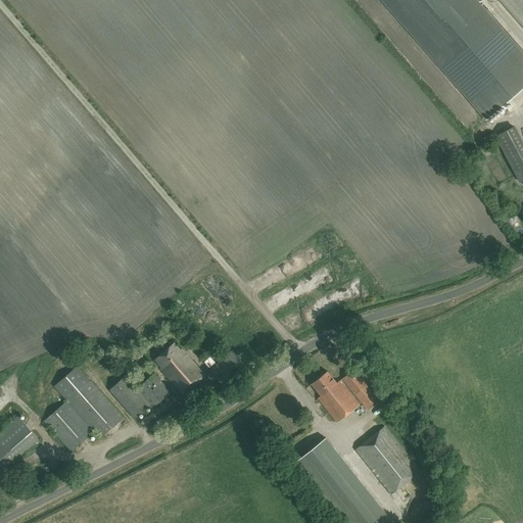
[(380,0),(485,121),(522,87),(522,53),(476,0),(380,0)]
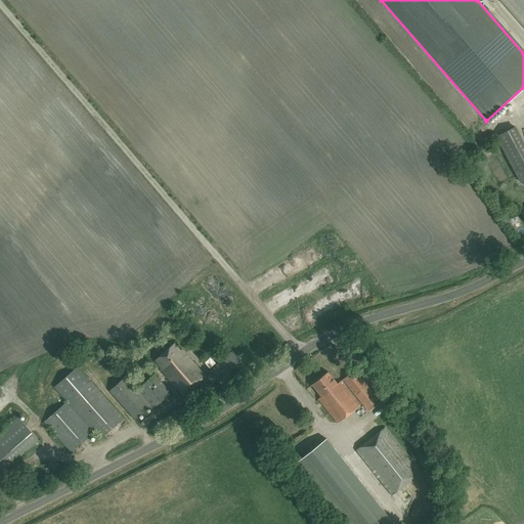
[(523,0),(500,0),(523,27),(523,0)]
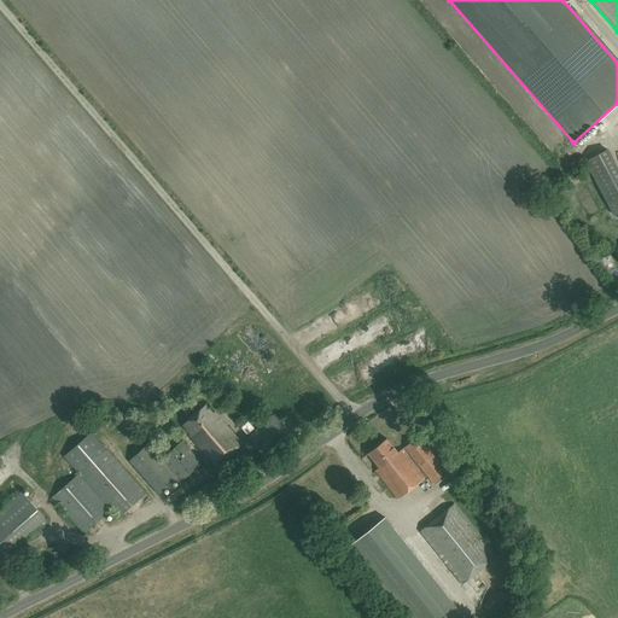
[(616,139),(617,136),(617,118),(607,128),(616,139)]
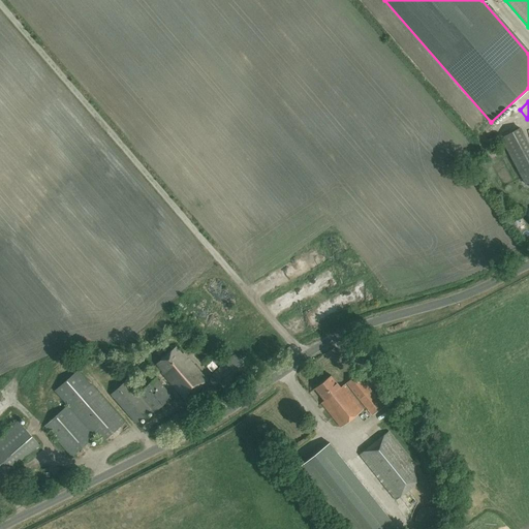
[(528,183),(528,146),(520,129),(501,138),(526,185),(528,183)]
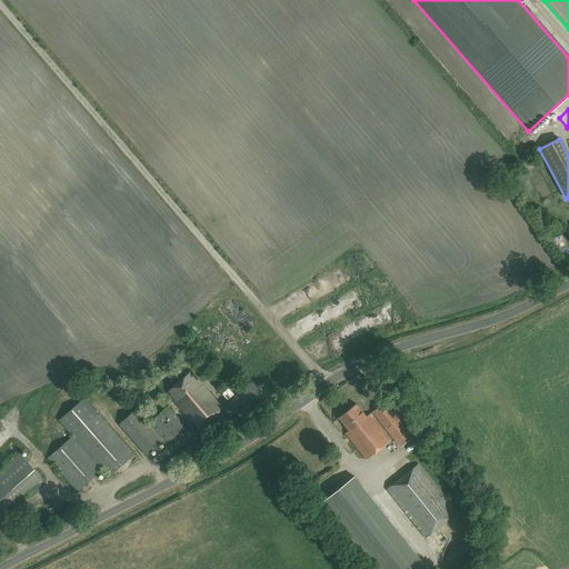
[(222,410),(210,395),(197,379),(196,380),(188,372),(168,390),(176,399),(173,400),(199,430),(222,410)]
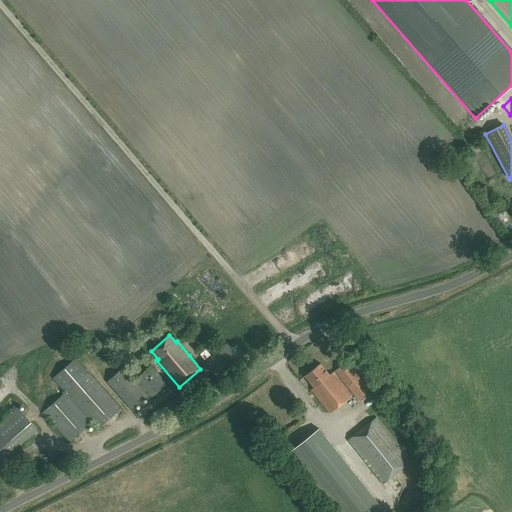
[(218,378),(241,359),(226,343),(205,362),(218,378)]
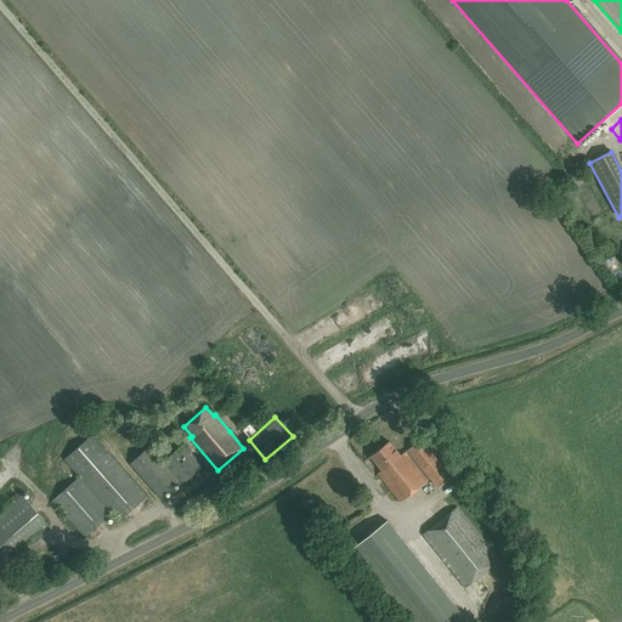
[(79,476),(52,501),(84,537),(112,513),(119,521),(146,497),(107,452),(107,453),(91,435),(64,459),(79,476)]
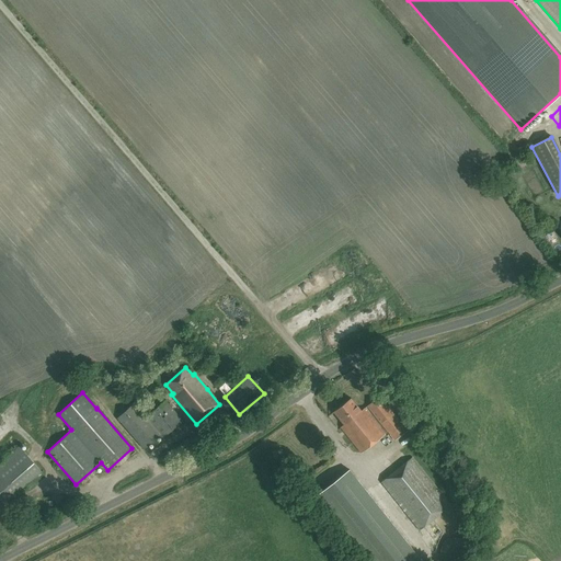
[(395,442),(407,432),(379,397),(367,407),(395,442)]
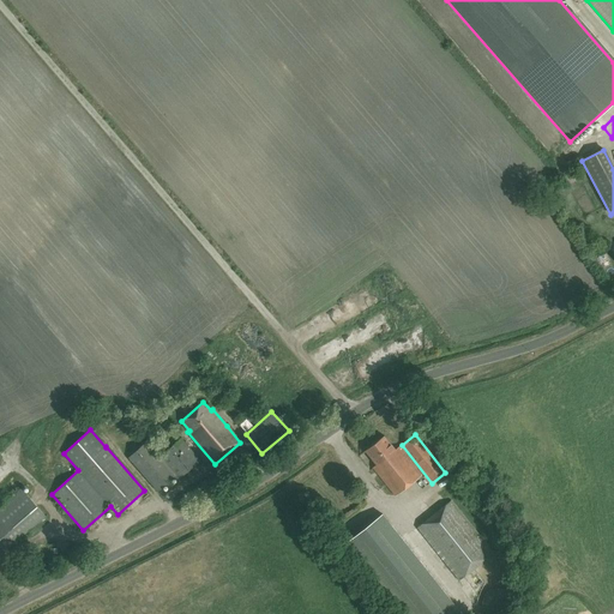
[(377,465),(373,469),(395,495),(421,475),(398,447),(395,450),(385,437),(366,451),(377,465)]
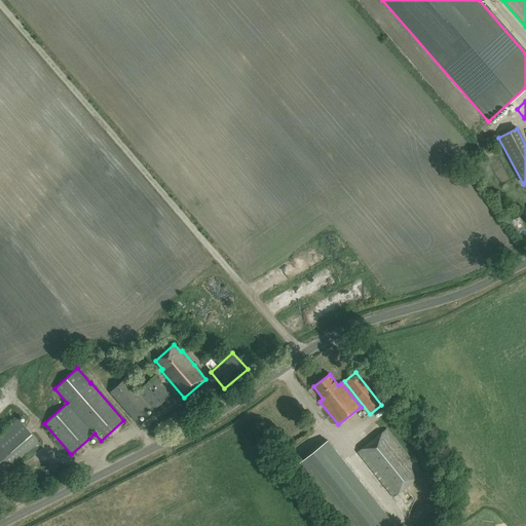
[(152,411),(172,395),(155,376),(137,391),(125,379),(110,392),(135,421),(150,408),(152,411)]
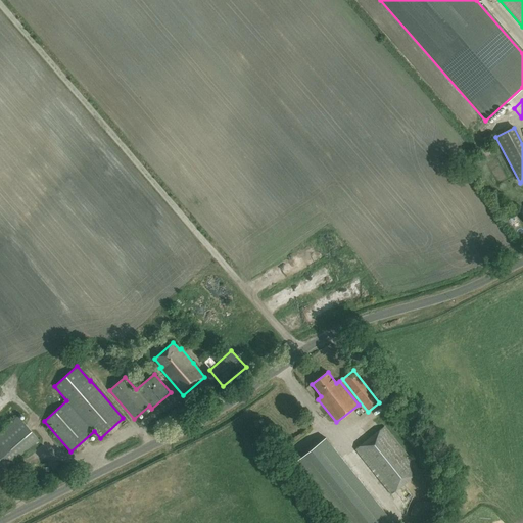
[(8,386),(11,392),(16,389),(13,383),(8,386)]
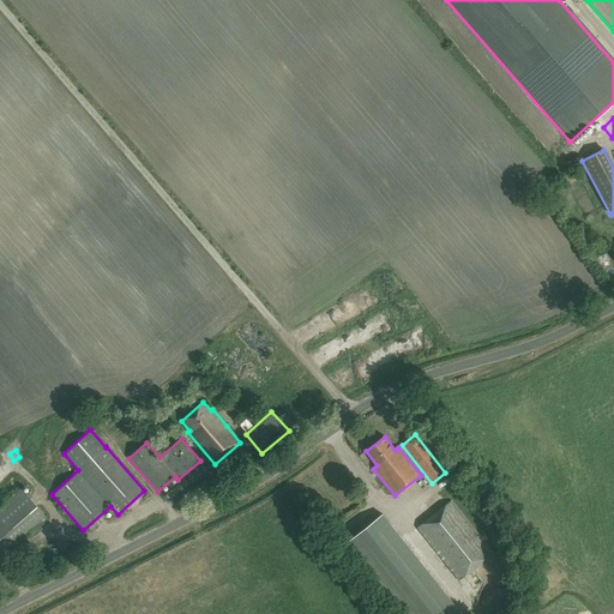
[(0,554),(44,516),(22,489),(0,506),(0,554)]
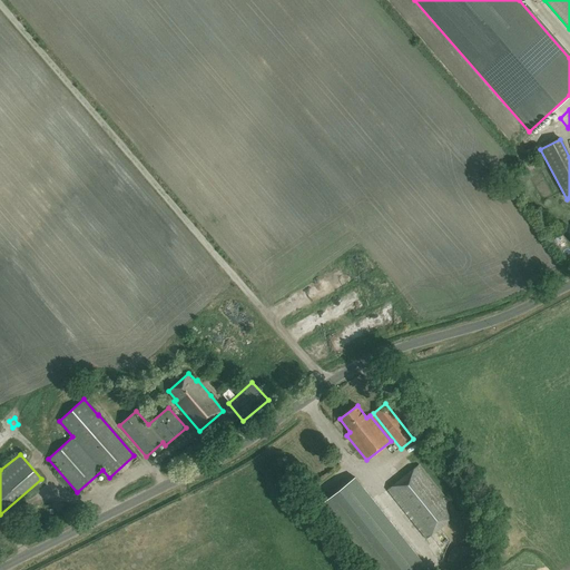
[(425,540),(458,513),(419,464),(386,491),(425,540)]
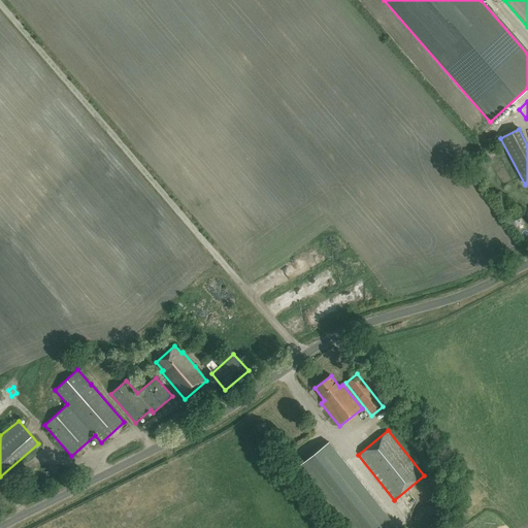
[(349,527),(396,527),(328,441),(298,464),(349,527)]
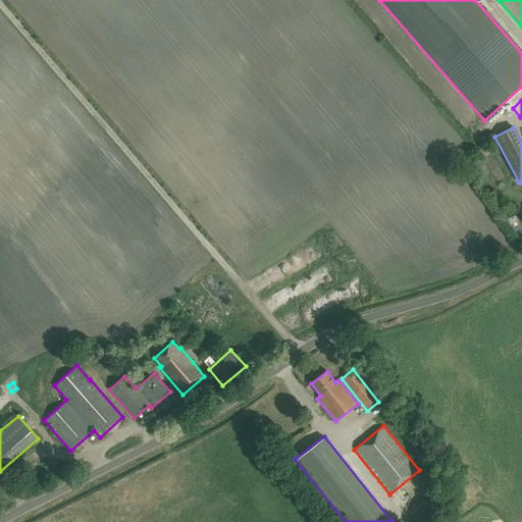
All buildings are outlined.
